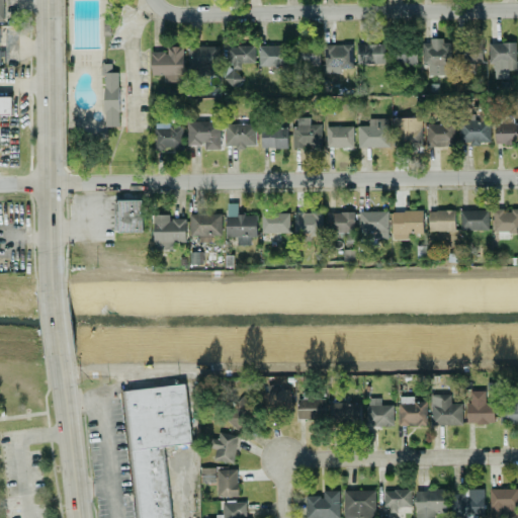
[(451,75),(450,39),(422,40),(422,65),(428,64),(428,75),(451,75)]
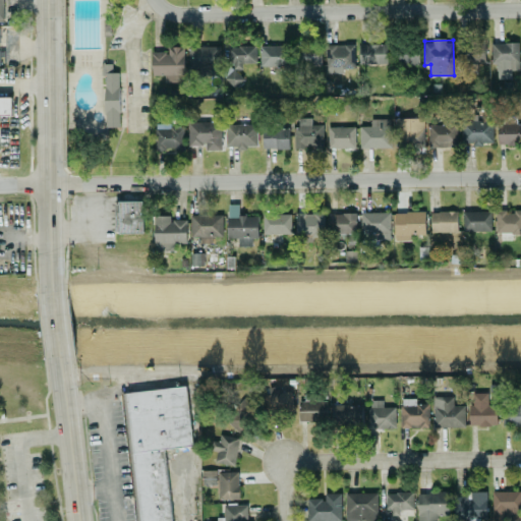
[(459,65),(466,65),(466,72),(477,72),(477,63),(485,63),(485,42),(458,42),(459,65)]
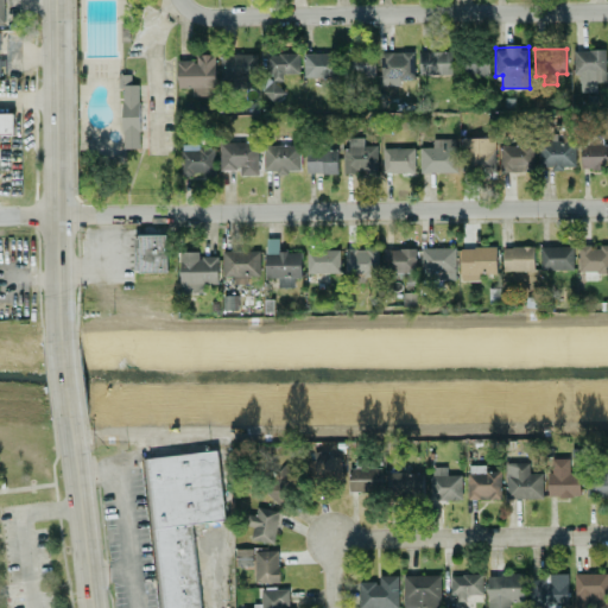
[(606,50),(574,50),(575,82),(606,82),(606,50)]
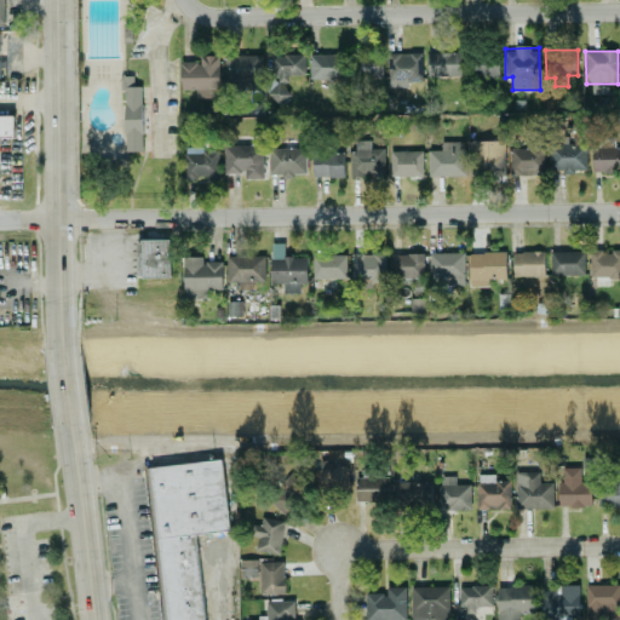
[(423,80),(422,52),(388,52),(389,81),(423,80)]
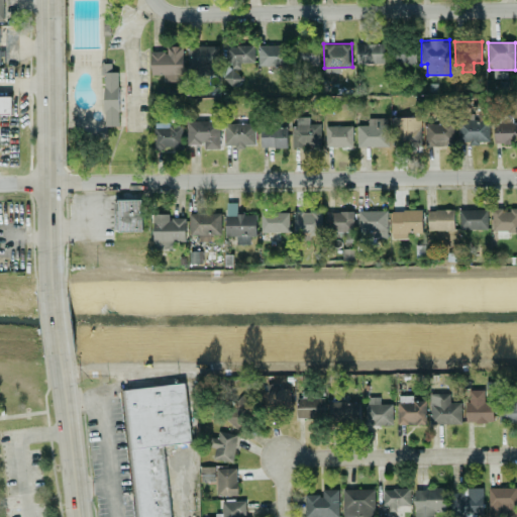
[(384,43),(356,43),(356,64),(384,64),(384,43)]
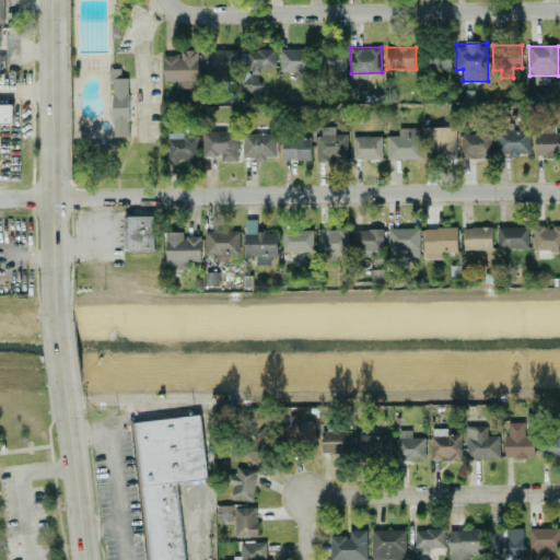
[(451,69),(450,47),(421,48),(422,70),(451,69)]
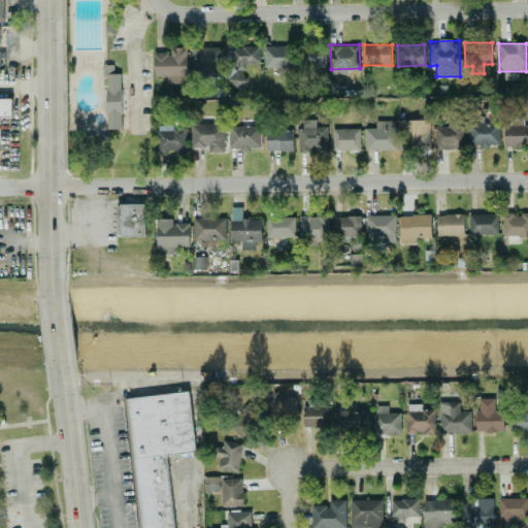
[(229,47),(231,86),(244,85),(243,64),(260,63),(259,45),(229,47)]
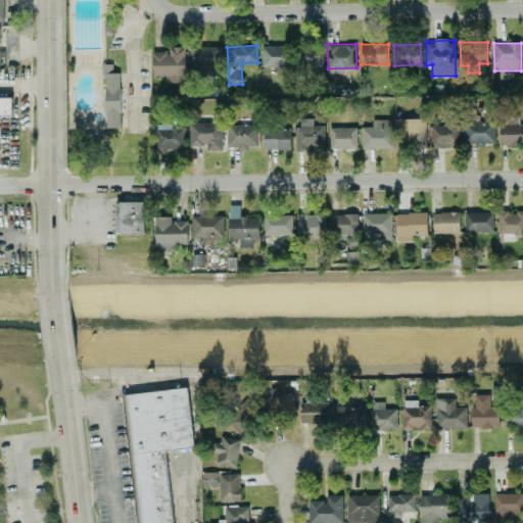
[(290,65),(289,45),(260,46),(262,66),(290,65)]
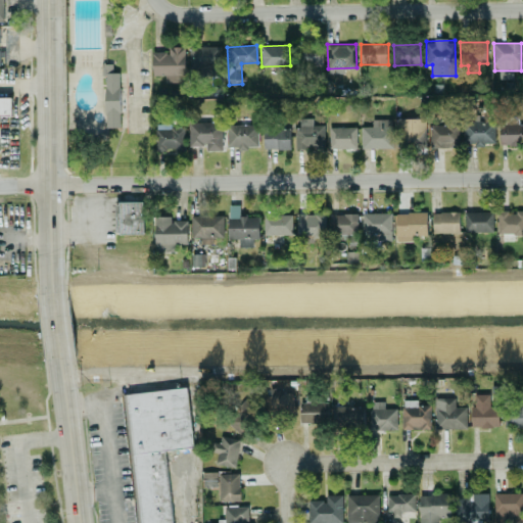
[(152,76),(164,76),(164,83),(178,82),(178,76),(185,75),(185,46),(169,47),(169,52),(152,52),(152,76)]
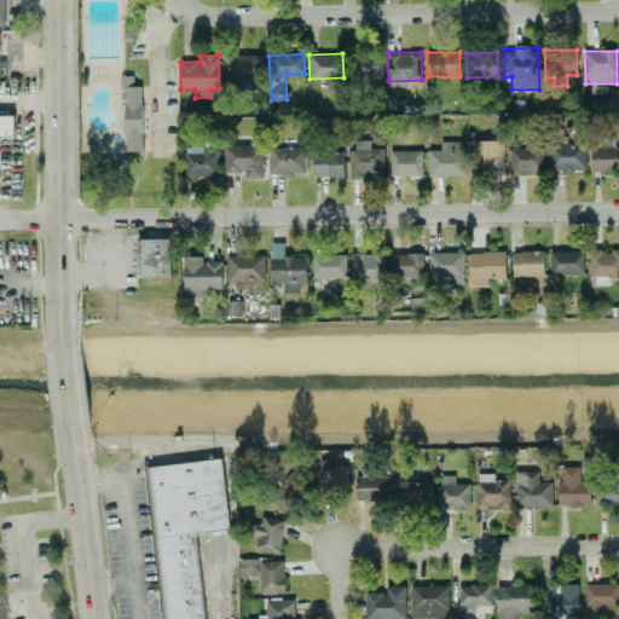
[(225,81),(262,80),(261,55),(224,56),(225,81)]
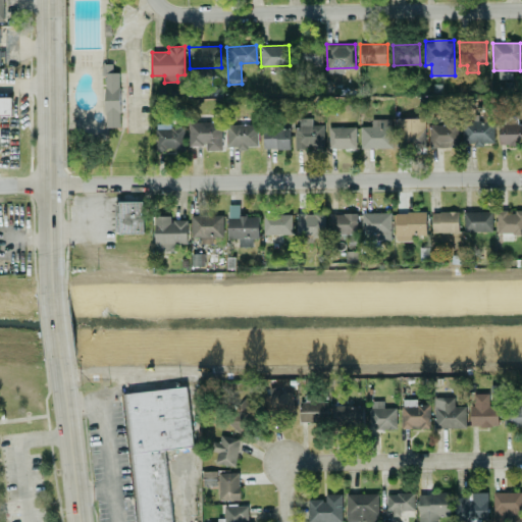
[(320,65),(319,46),(294,46),(295,66),(320,65)]
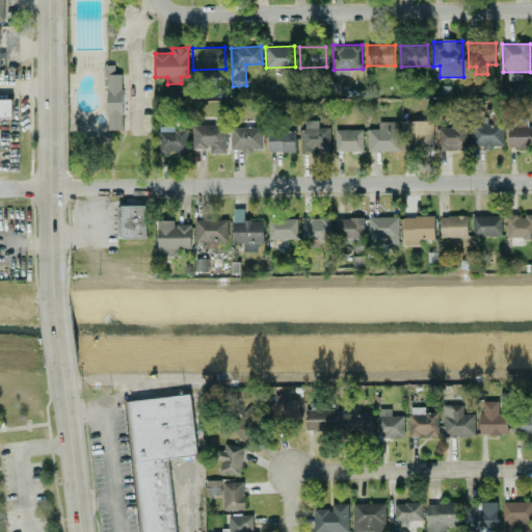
[(123,130),(122,74),(114,74),(114,64),(106,65),(106,130),(123,130)]
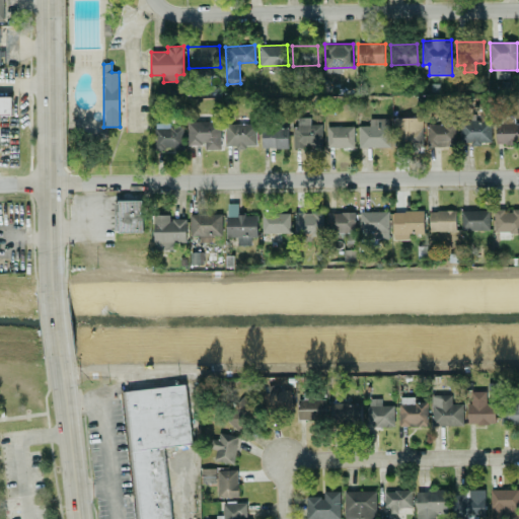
[(11,96),(0,96),(0,115),(11,115),(11,96)]
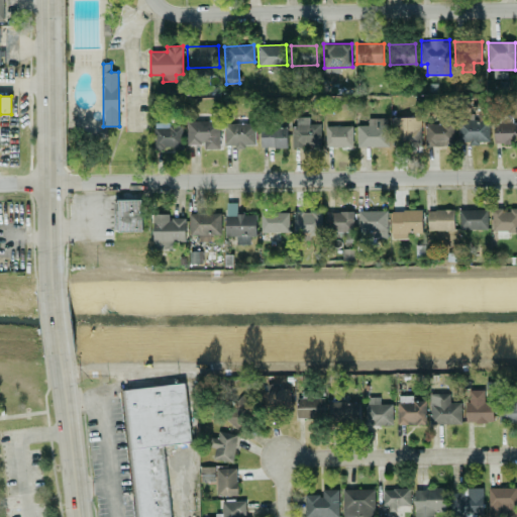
[(516,122),(513,122),(512,115),(495,116),(496,143),(516,141),(516,122)]
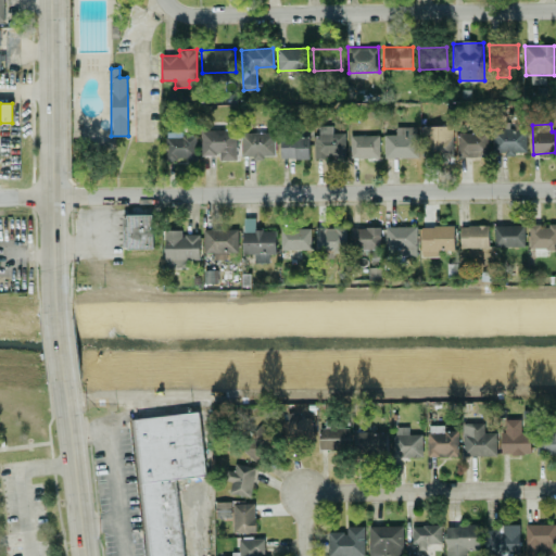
[(344,158),(344,133),(332,133),(332,125),(318,126),(318,135),(314,135),(314,158),(344,158)]
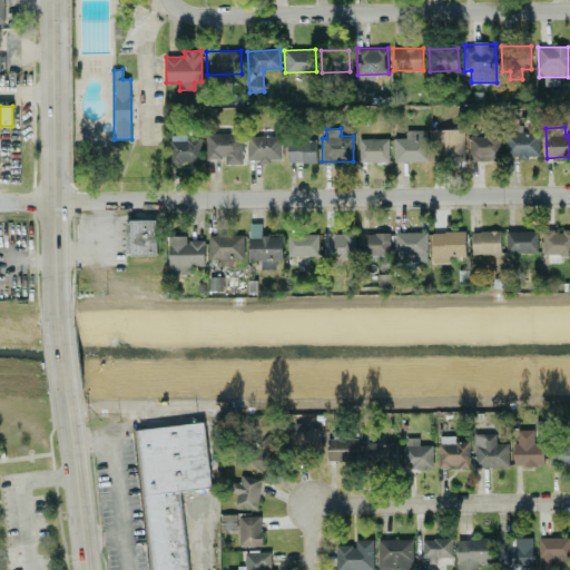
[(433,129),(433,161),(464,160),(463,129),(433,129)]
